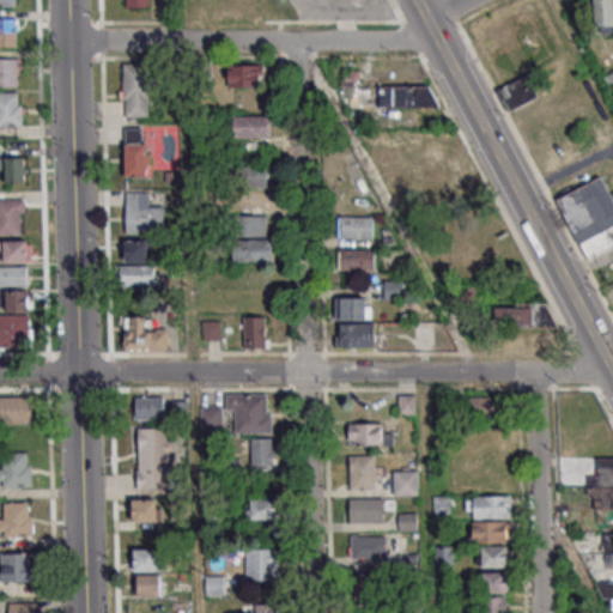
[(612,0),(594,0),(594,34),(612,32),(612,0)]
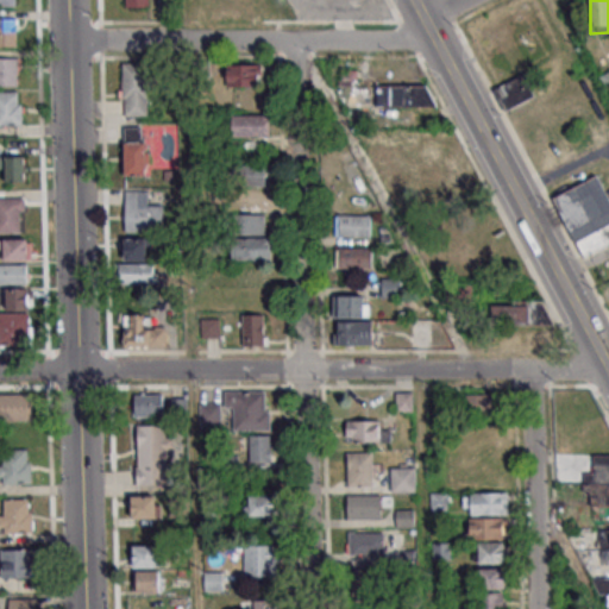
[(0,46),(17,46),(17,18),(0,17),(0,46)]
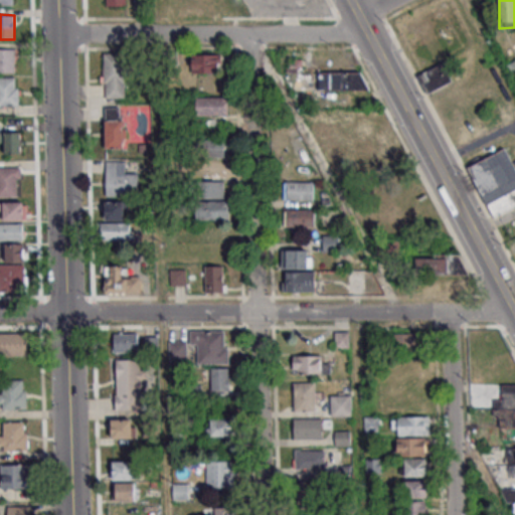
[(0,71),(15,72),(15,48),(0,47),(0,71)]
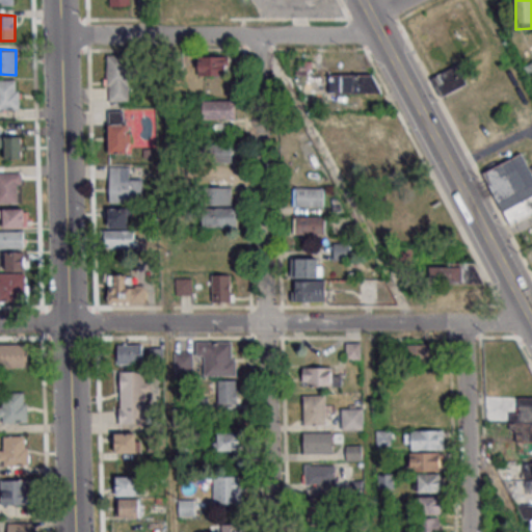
[(128,55),(107,55),(107,101),(128,101),(128,55)]
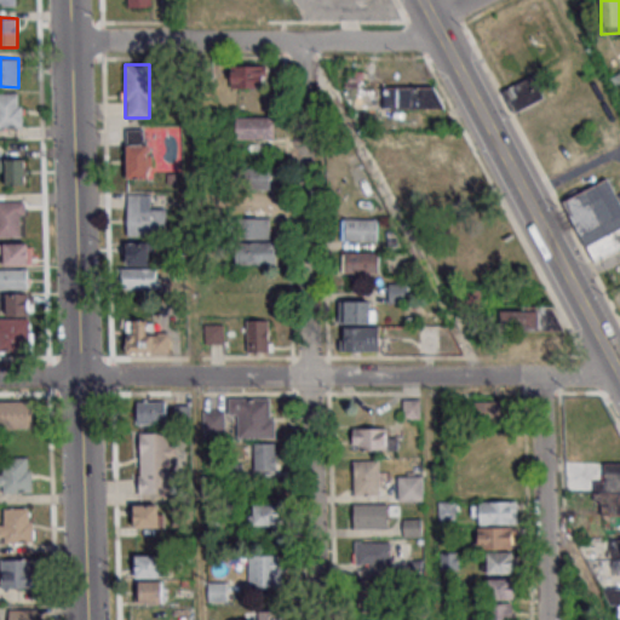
[(265,65),(231,65),(231,86),(265,86),(265,65)]
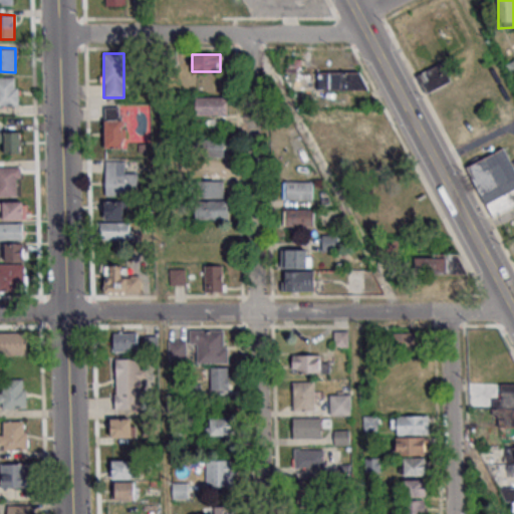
[(426,93),(452,81),(443,62),(417,74),(426,93)]
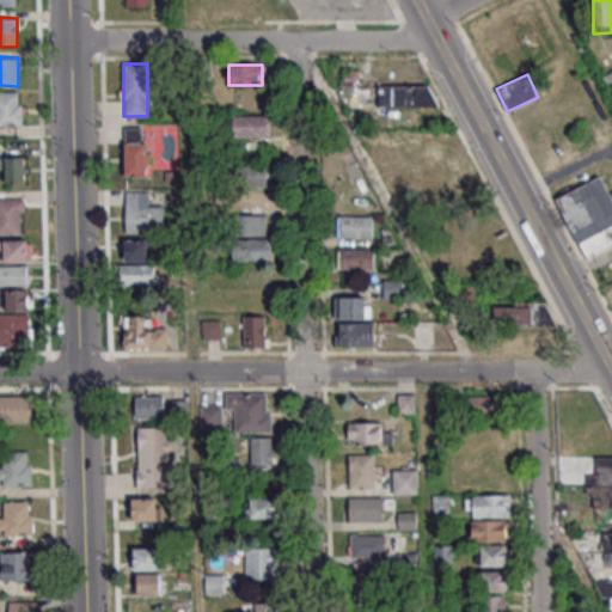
[(379,108),(434,108),(434,85),(379,85),(379,108)]
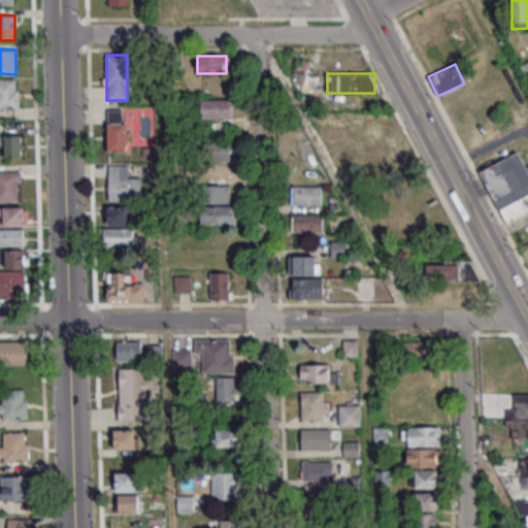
[(0,79),(0,108),(19,108),(18,79),(0,79)]
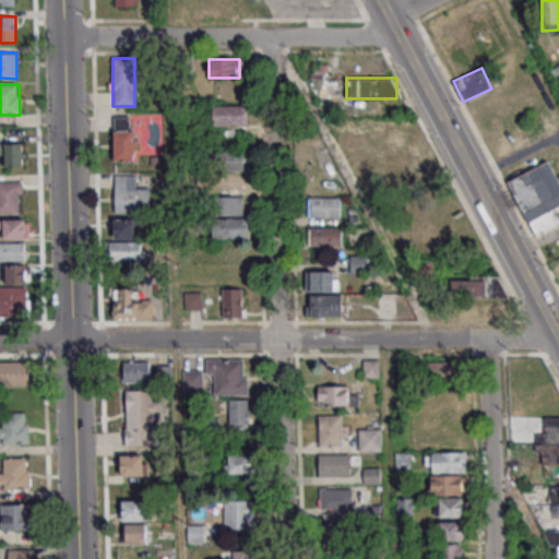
[(247,126),(247,105),(212,105),(212,126),(247,126)]
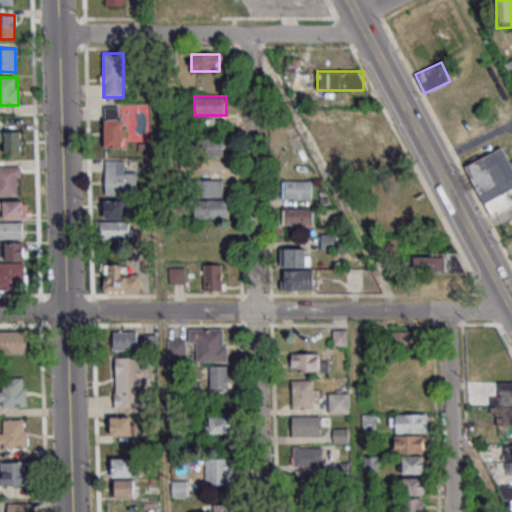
[(123,147),(123,107),(104,107),(104,147),(123,147)]
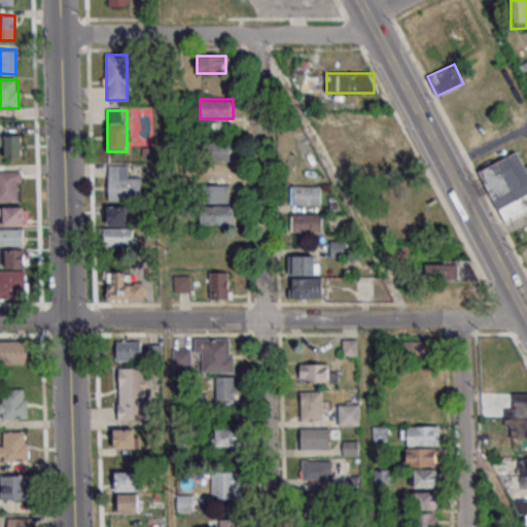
[(3,135),(3,156),(21,156),(21,135),(3,135)]
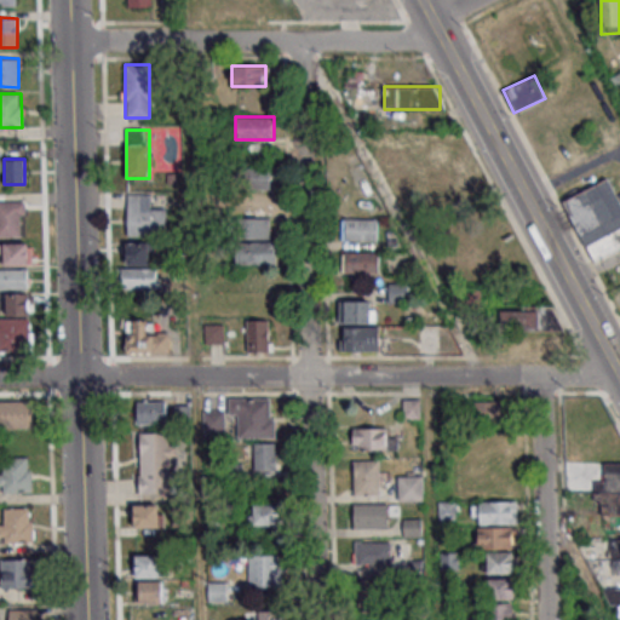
[(271,188),(271,168),(237,168),(237,188),(271,188)]
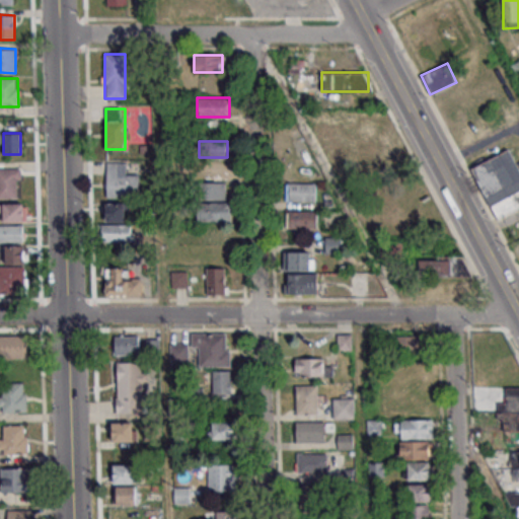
[(518,207),(518,168),(510,149),(471,166),(495,218),(518,207)]
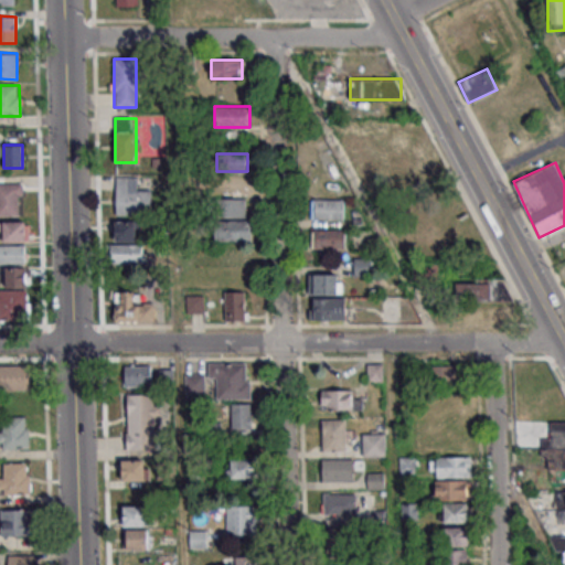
[(251,194),(251,176),(214,176),(214,194),(251,194)]
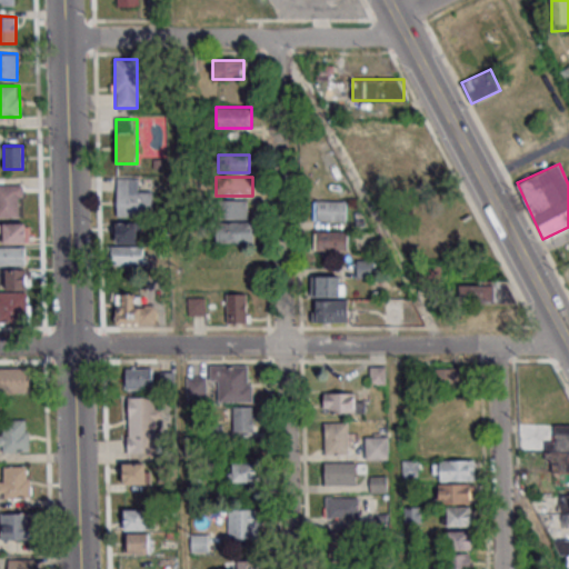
[(116,216),(152,216),(152,191),(139,191),(139,178),(116,178),(116,216)]
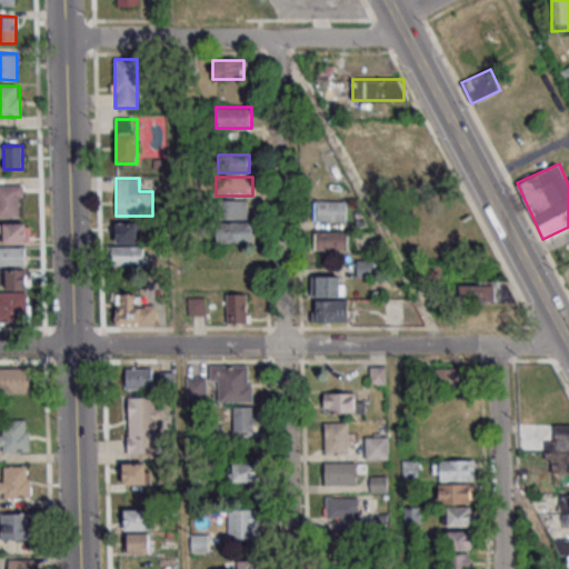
[(0,185),(0,216),(20,217),(20,186),(0,185)]
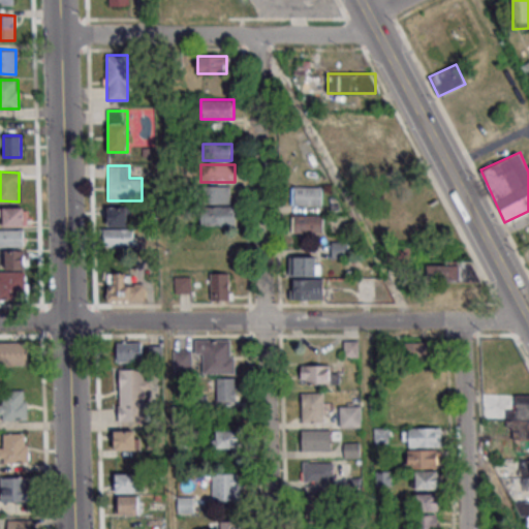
[(206,203),(230,203),(230,186),(206,186),(206,203)]
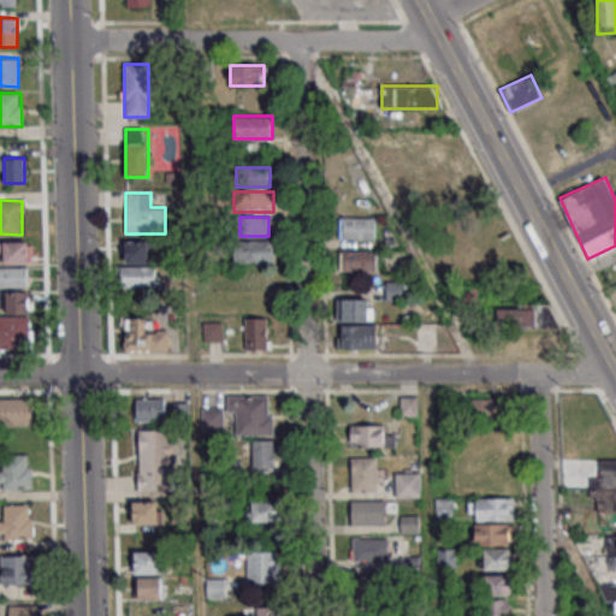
[(339,218),(339,240),(374,240),(374,218),(339,218)]
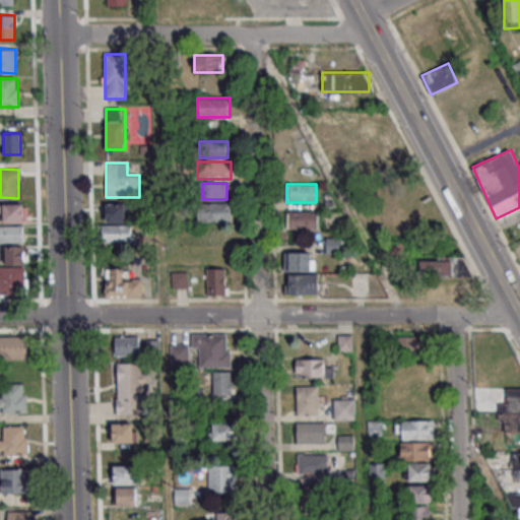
[(200,202),(200,222),(233,222),(233,202),(200,202)]
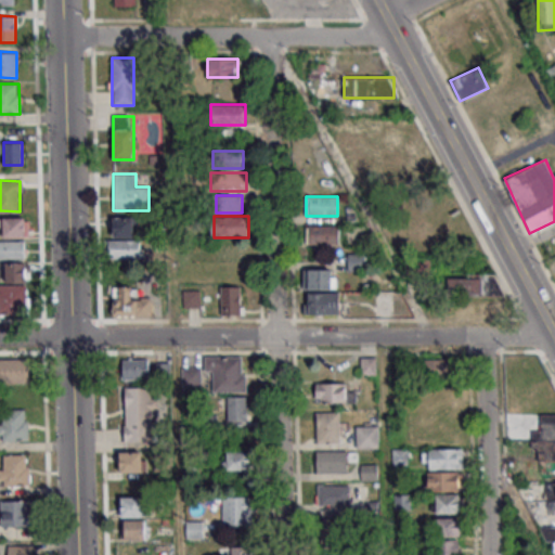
[(26,218),(0,217),(0,237),(26,237),(26,218)]
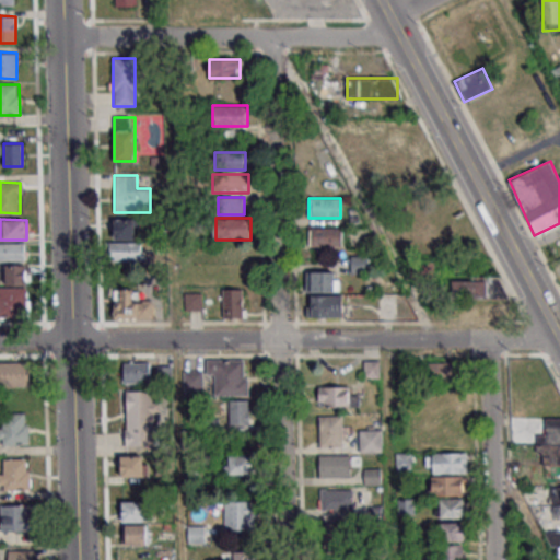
[(135,219),(113,219),(113,240),(135,240),(135,219)]
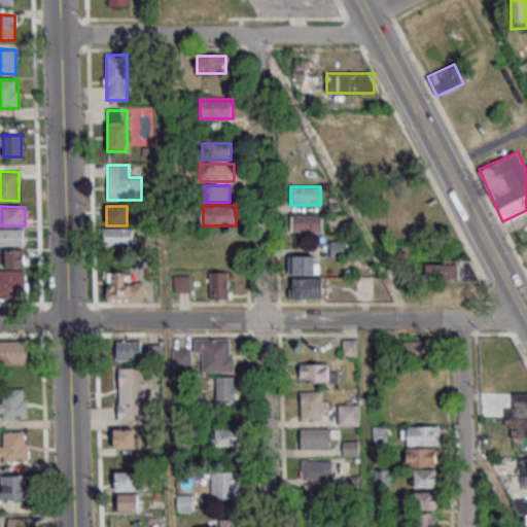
[(321,214),(290,214),(290,232),(321,232),(321,214)]
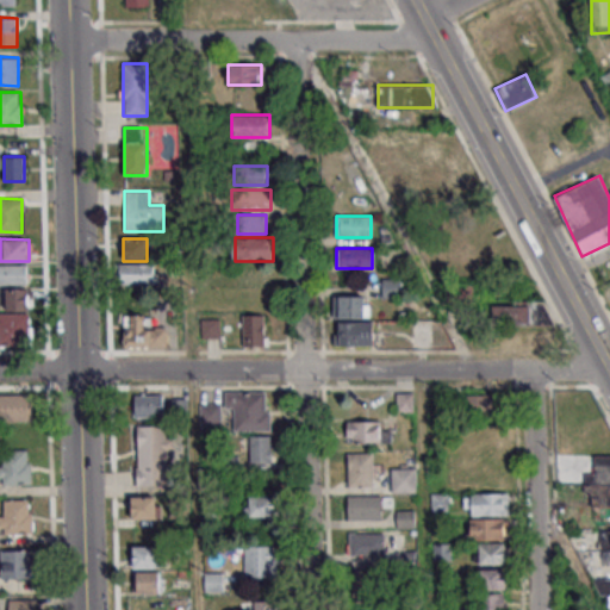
[(120,284),(153,284),(153,263),(120,263),(120,284)]
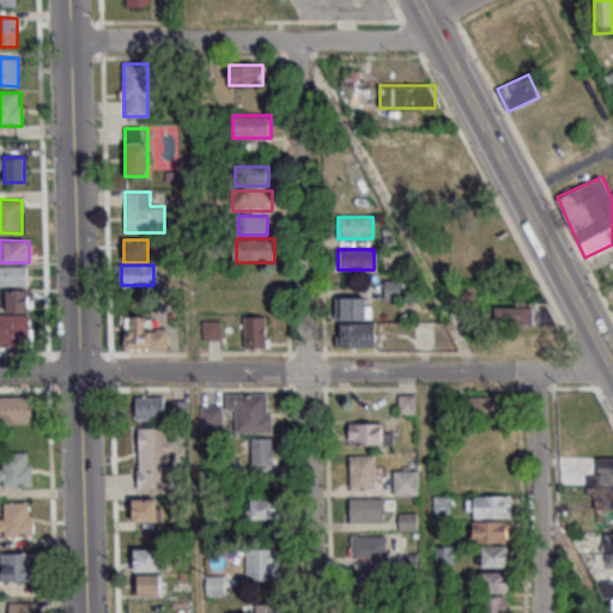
[(29,266),(0,266),(0,286),(29,286),(29,266)]
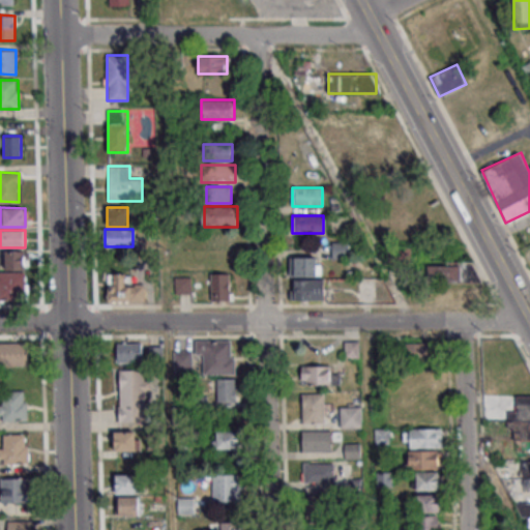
[(332,258),(348,259),(349,243),(332,242),(332,258)]
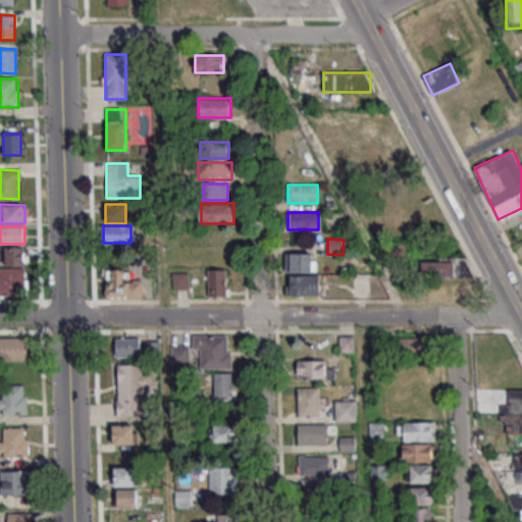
[(24,266),(24,248),(5,248),(5,266),(24,266)]
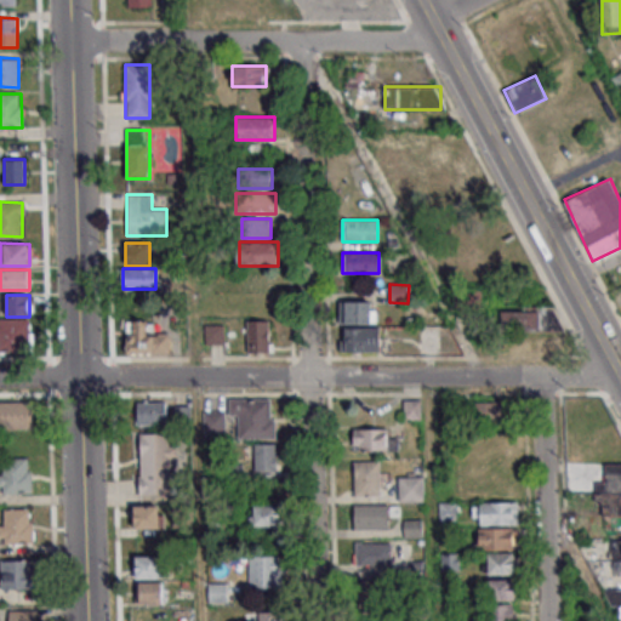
[(345,324),(376,324),(376,301),(345,301),(345,324)]
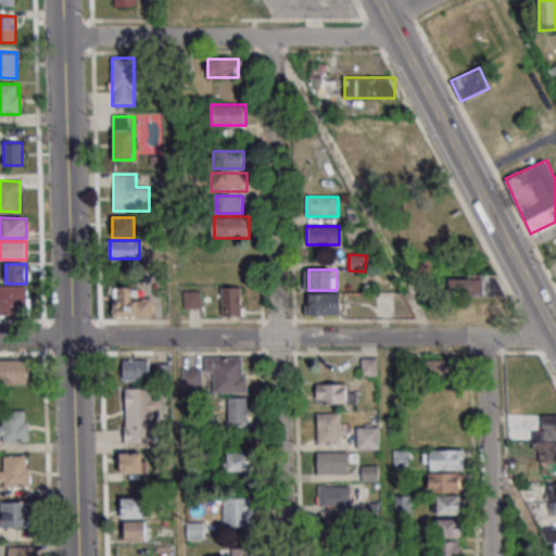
[(482,297),(482,280),(449,280),(449,297),(482,297)]
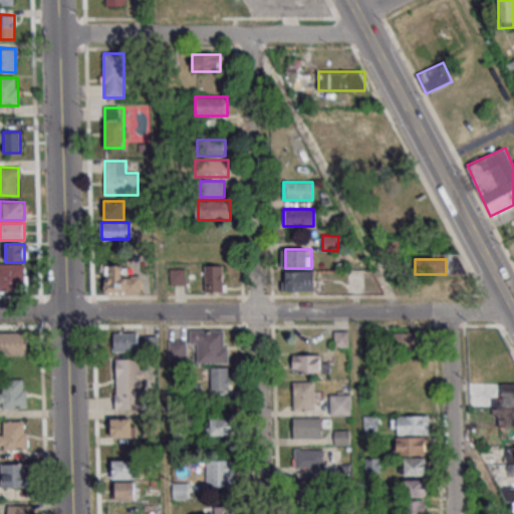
[(24,265),(0,265),(0,287),(24,287),(24,265)]
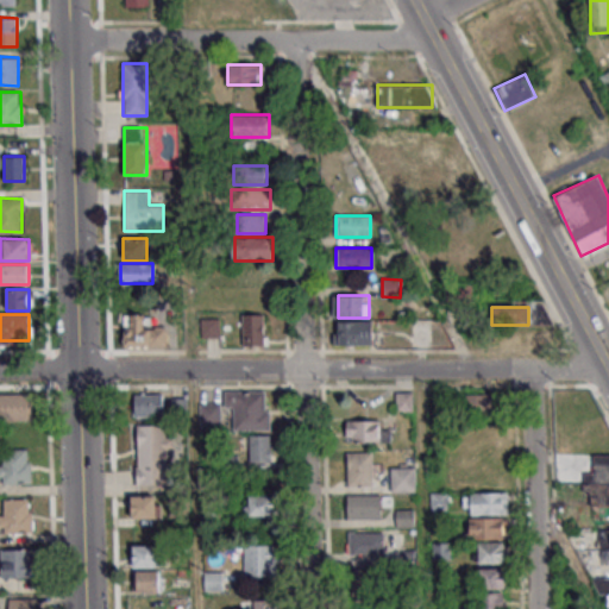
[(243,345),(264,345),(264,314),(243,314),(243,345)]
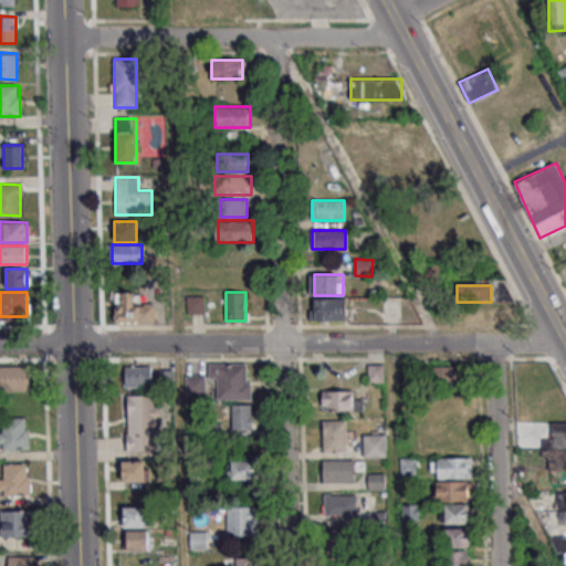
[(114,294),(114,323),(154,323),(154,304),(140,304),(140,294),(114,294)]
